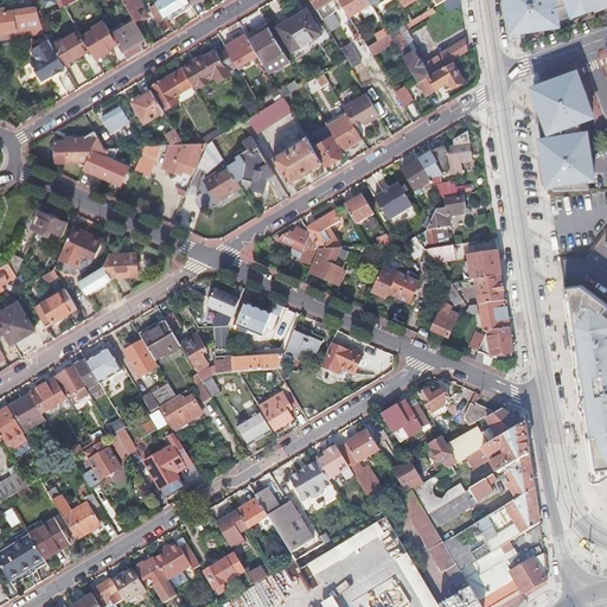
[(144,6),(140,0),(123,0),(135,19),(135,21),(136,21),(142,18),(138,10),(144,6)]
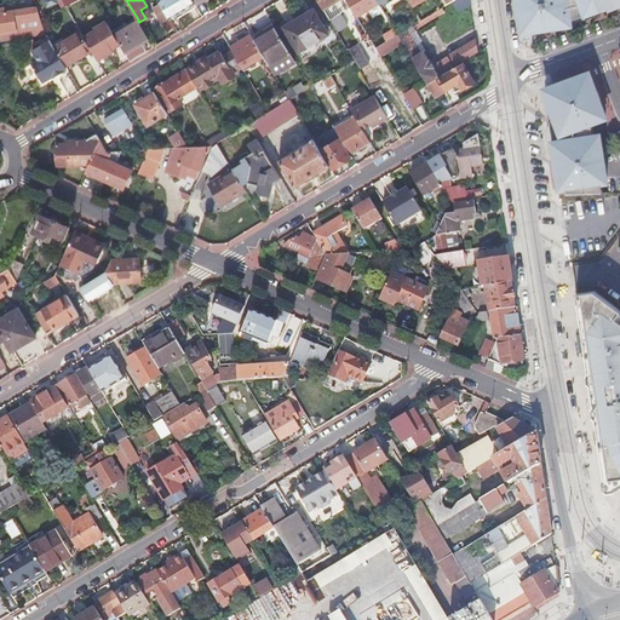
[(170,21),(195,5),(191,0),(160,0),(159,1),(161,4),(170,19),(170,21)]
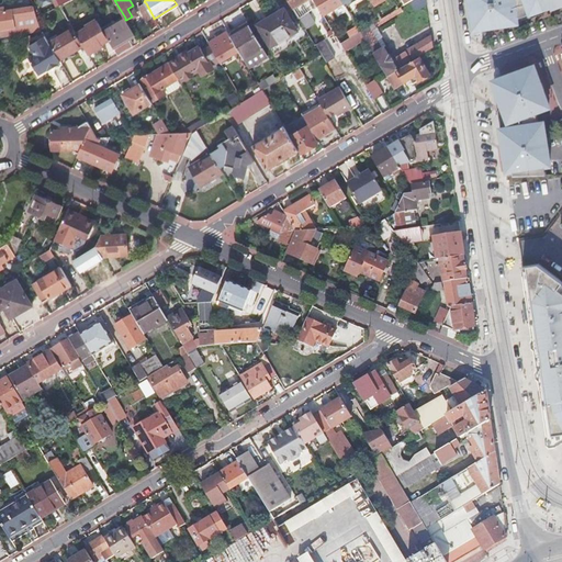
[(324,17),(345,4),(341,0),(314,0),(316,3),(317,6),(324,17)]
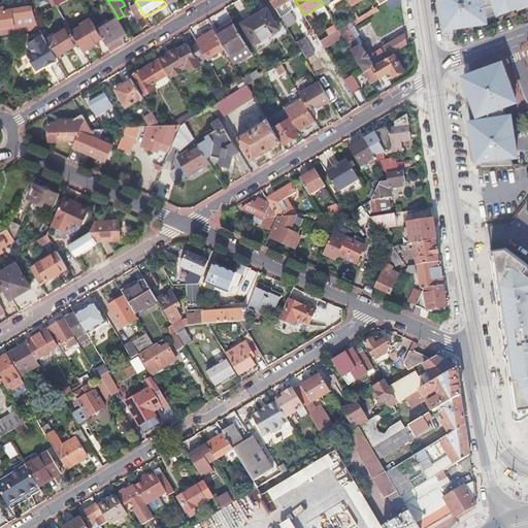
[(399,0),(389,0),(386,2),(390,10),(400,4),(399,0)]
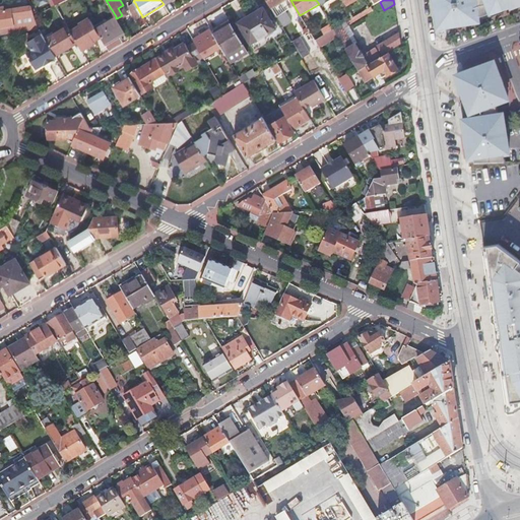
[(519,0),(434,0),(437,15),(438,21),(439,27),(474,22),(478,21),(493,16),(491,13),(505,8),(510,6),(511,10),(518,7),(519,6),(519,0)]
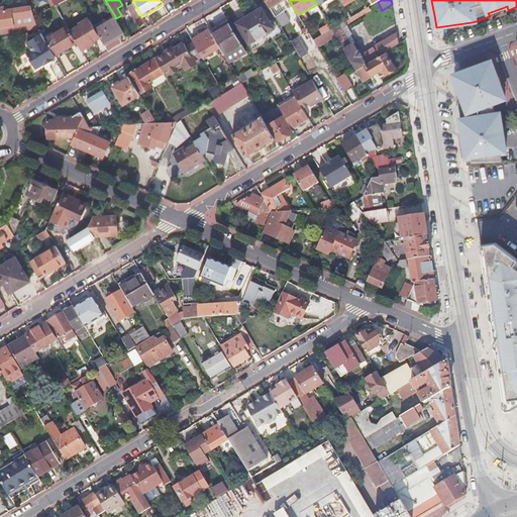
[(135,20),(141,16),(134,3),(128,7),(135,20)]
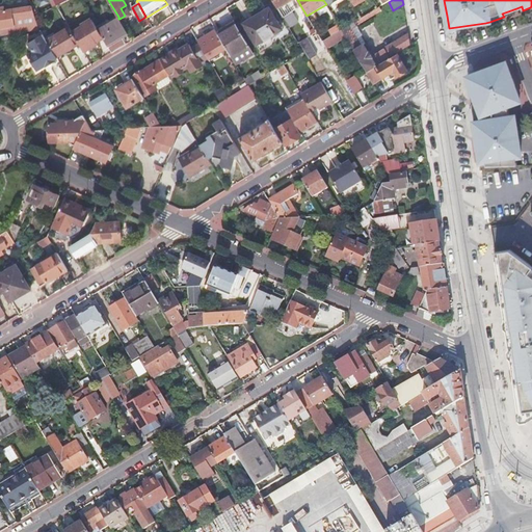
[(120,19),(121,22),(132,16),(126,5),(121,8),(125,16),(120,19)]
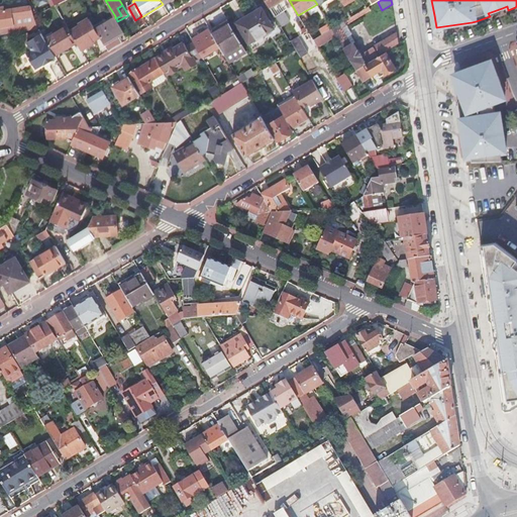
[(0,27),(13,26),(14,32),(36,28),(30,7),(0,11),(0,27)]
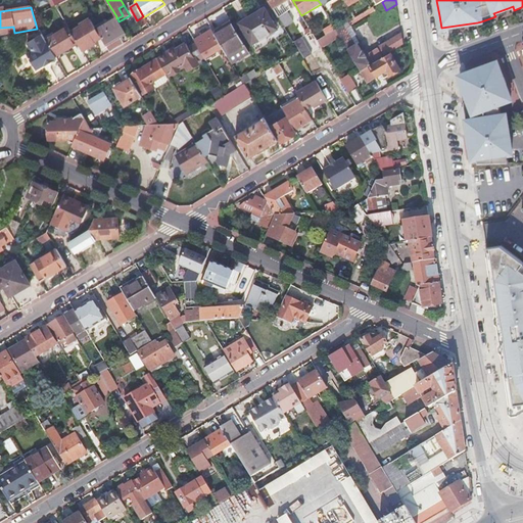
[(375,12),(373,8),(354,18),(336,30),(339,36),(340,37),(361,72),(362,70),(370,65),(366,58),(367,57),(367,56),(364,52),(363,52),(362,52),(358,45),(355,46),(346,31),(351,28),(351,26),(375,12)]
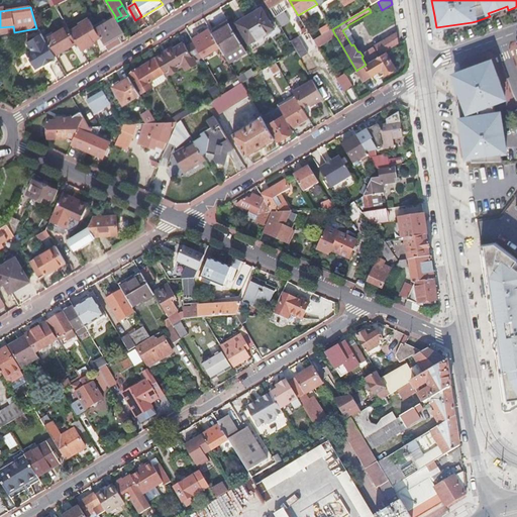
[(488,13),(490,16),(503,12),(502,8),(488,13)]
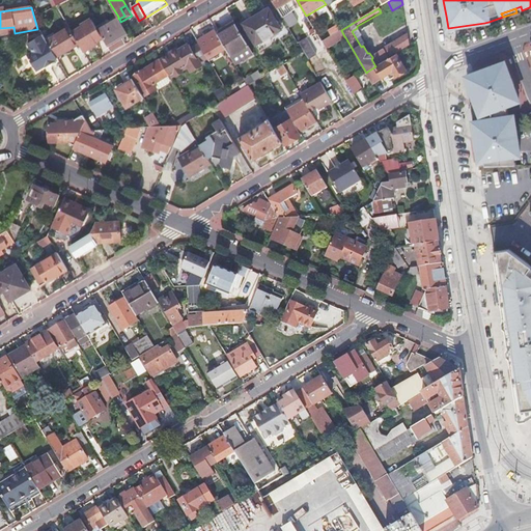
[(282,30),(269,9),(244,24),(256,45),(282,30)]
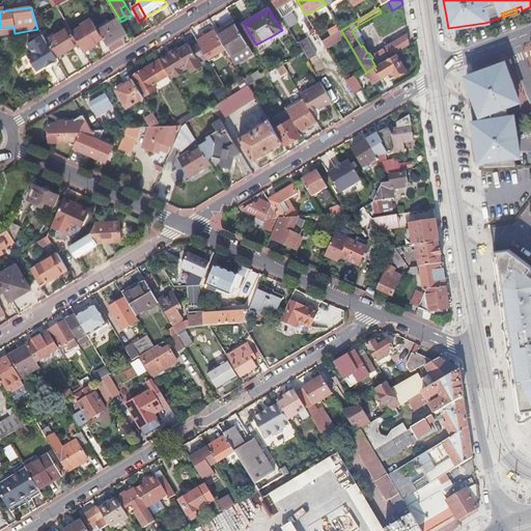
[(291,12),(283,18),(288,28),(298,22),(291,12)]
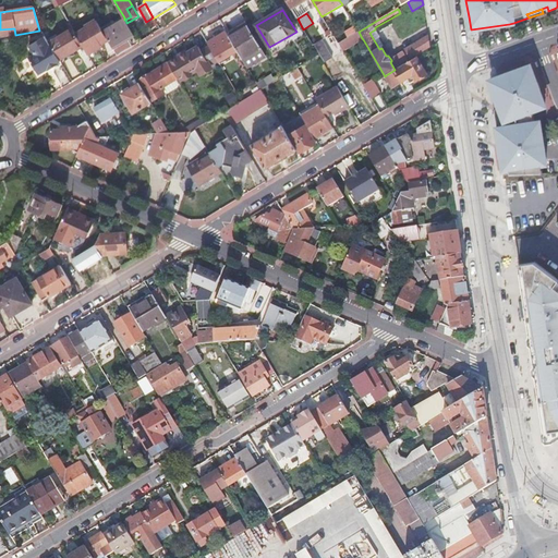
[(118,56),(132,47),(129,40),(134,36),(126,23),(125,20),(124,20),(124,17),(102,31),(108,39),(111,46),(118,56)]
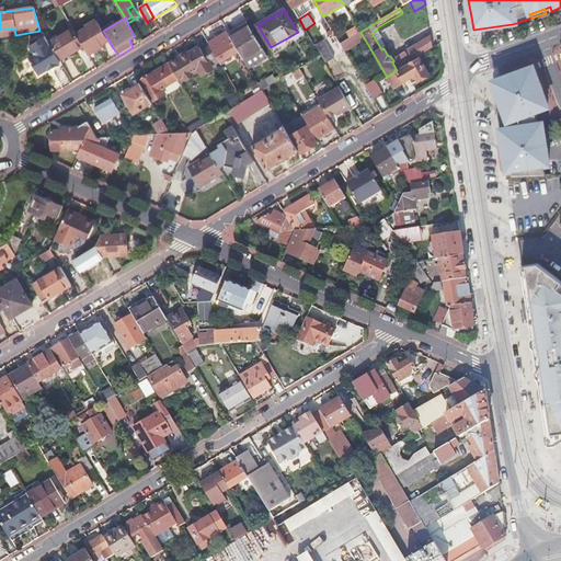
[(109,39),(103,31),(99,22),(98,20),(86,27),(87,30),(77,36),(83,47),(88,55),(103,46),(102,44),(109,39)]
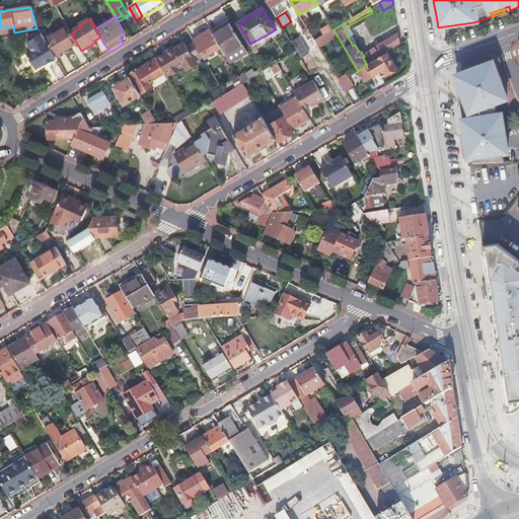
[(247,52),(230,23),(213,33),(221,48),(230,62),(247,52)]
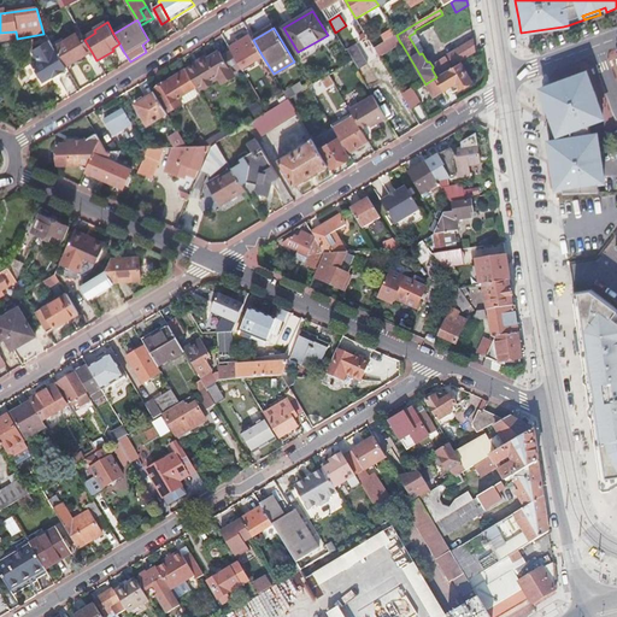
[(397,35),(392,28),(380,35),(385,42),(392,37),(397,35)]
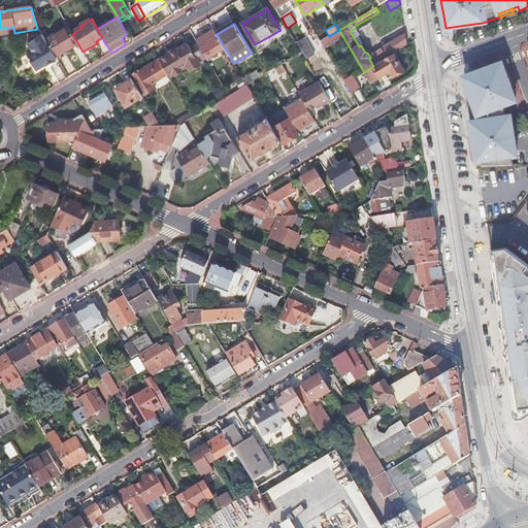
[(57,57),(78,44),(72,34),(70,30),(47,43),(57,57)]
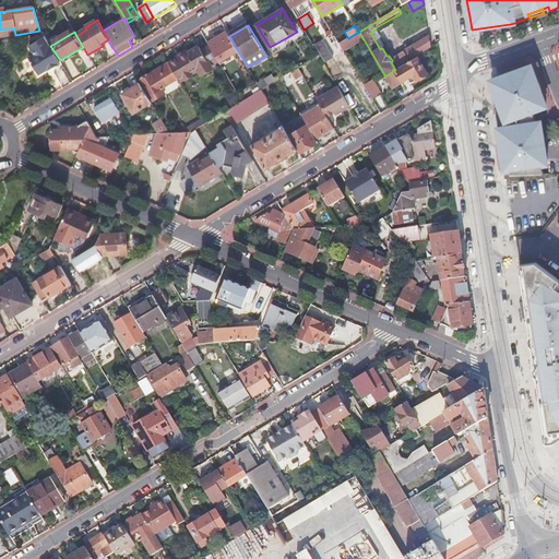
[(210,47),(219,62),(238,51),(229,36),(227,32),(207,44),(210,47)]
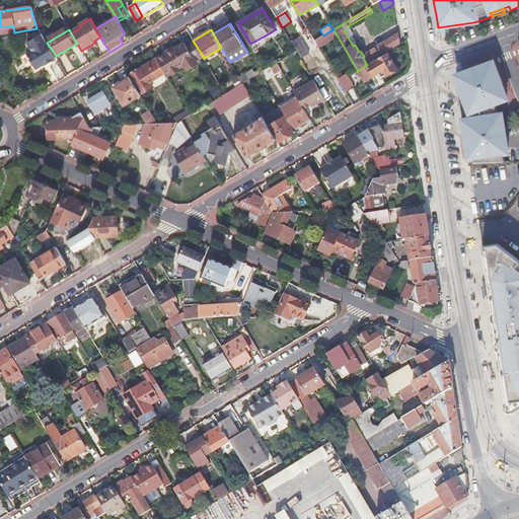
[(337,35),(334,29),(329,31),(323,35),(314,41),(318,48),(338,36),(337,35)]
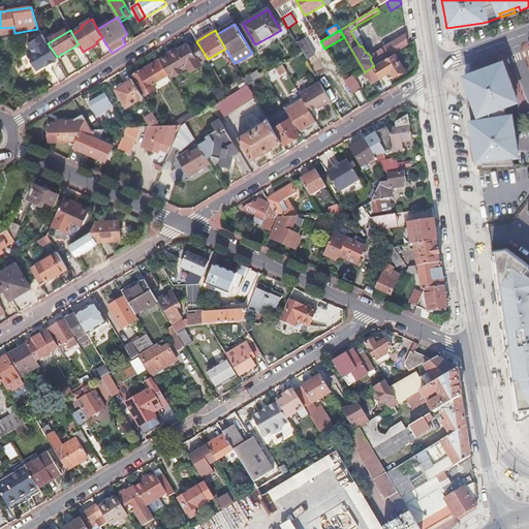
[(55,60),(58,59),(57,57),(48,43),(42,34),(28,43),(33,52),(28,55),(37,71),(45,66),(45,67),(56,61),(55,60)]
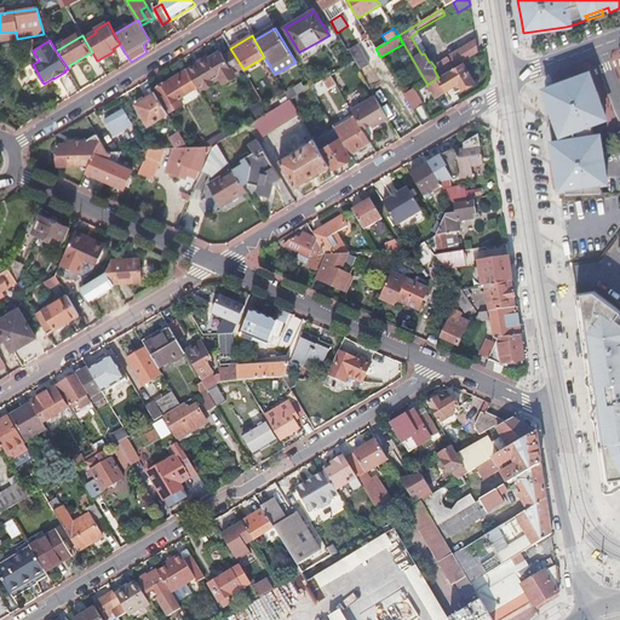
[(477,53),(476,40),(452,55),(458,65),(477,53)]
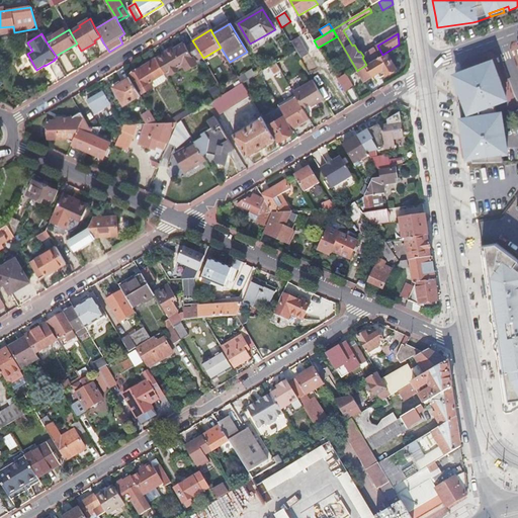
[(309,54),(299,37),(291,42),(301,58),(309,54)]
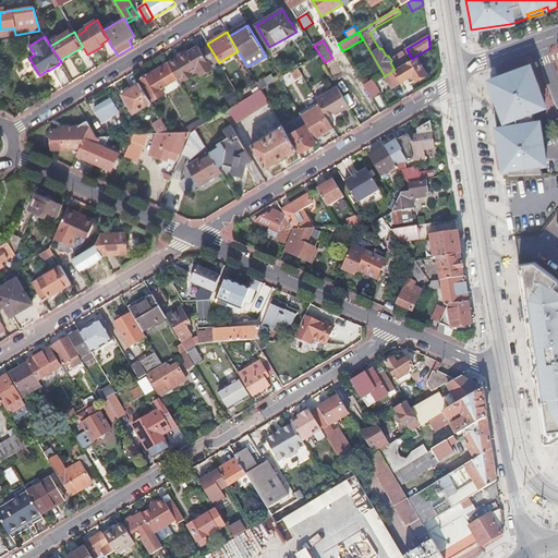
[(210,68),(219,62),(209,47),(202,51),(201,50),(198,47),(189,52),(189,53),(197,70),(201,75),(211,69),(210,68)]
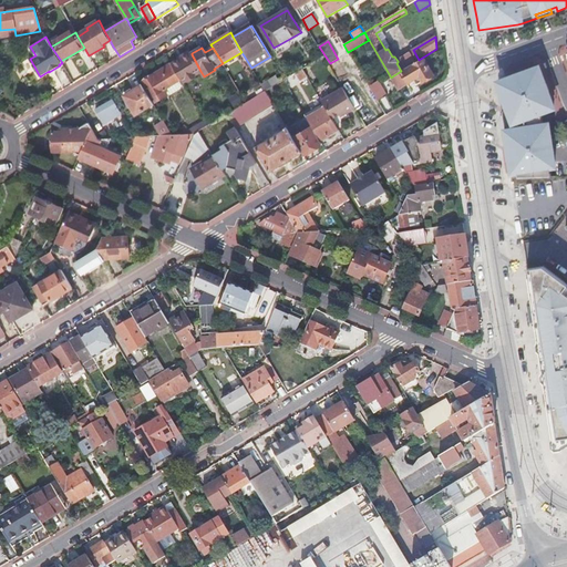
[(194,74),(200,71),(192,54),(191,53),(172,64),(181,80),(186,76),(188,80),(188,81),(195,78),(194,74)]
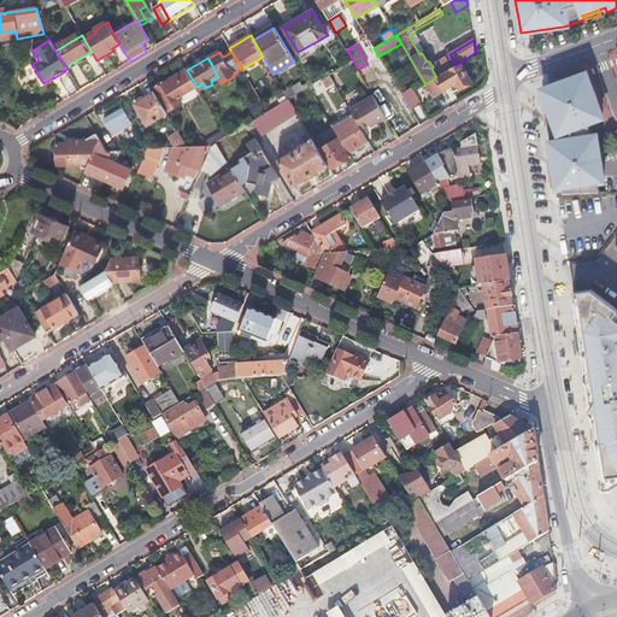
[(471,82),(460,64),(436,77),(427,83),(425,84),(434,98),(444,90),(451,88),(453,93),(471,82)]
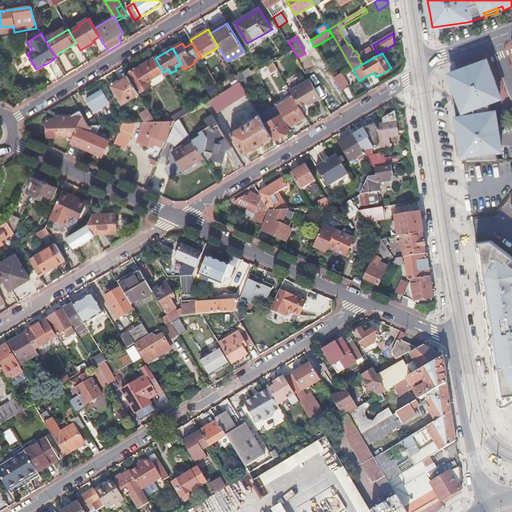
[(163,72),(155,58),(129,74),(141,93),(151,87),(148,81),(162,73),(163,72)]
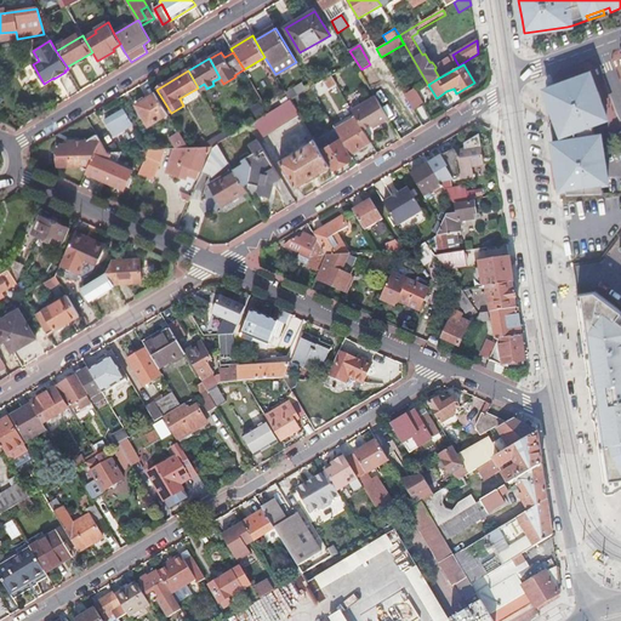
[(604,194),(602,184),(600,174),(605,172),(602,148),(597,148),(594,137),(593,124),(607,119),(590,74),(545,91),(551,104),(547,106),(560,195),(563,195),(571,194),(604,194)]
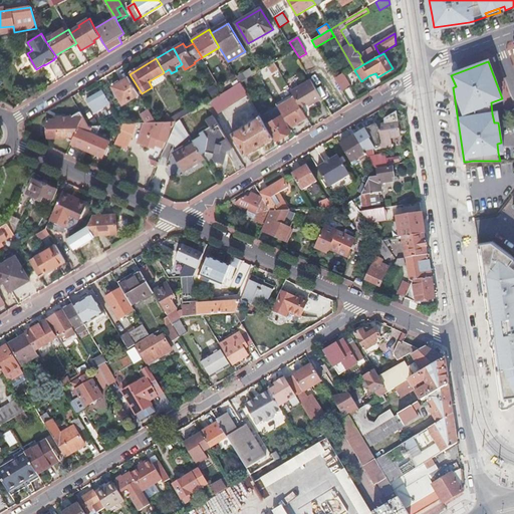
[(271,73),(278,69),(274,63),(267,67),(271,73)]
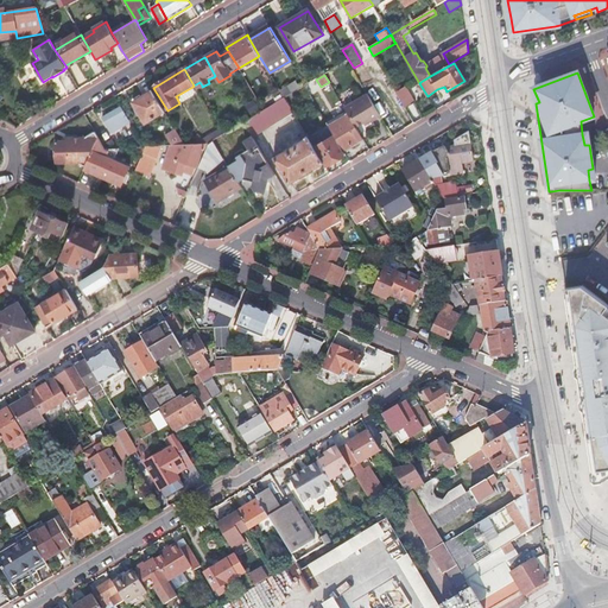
[(176,96),(179,103),(184,105),(195,97),(196,94),(192,87),(176,96)]
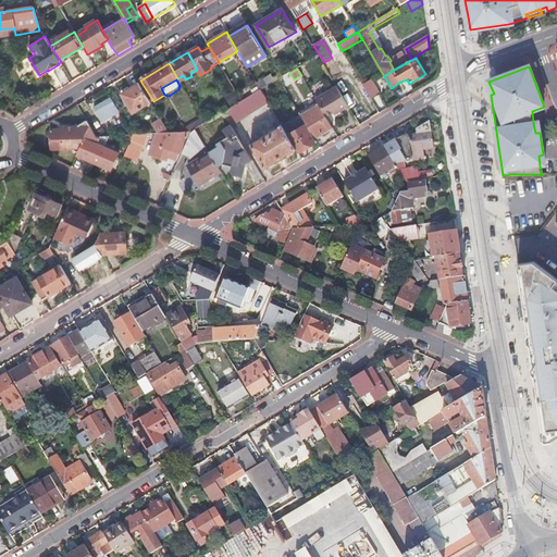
[(274,93),(284,87),(279,79),(270,85),(274,93)]
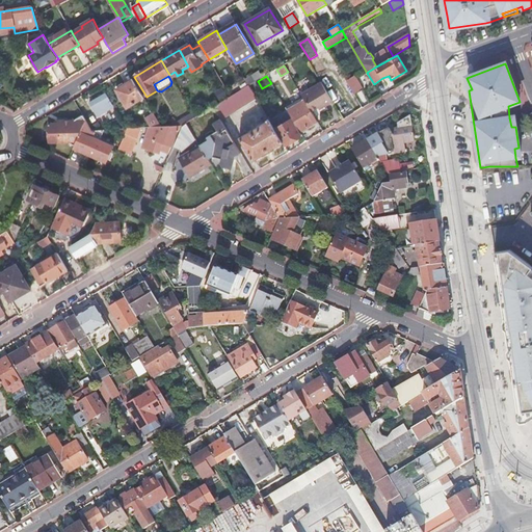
[(346,81),(354,95),(363,90),(354,77),(346,81)]
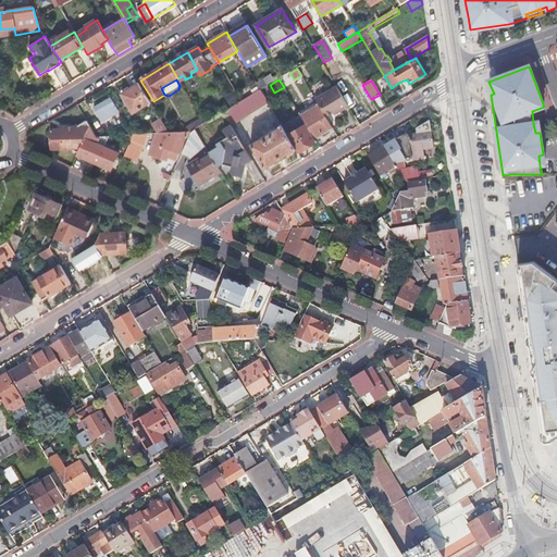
[(133,113),(150,103),(139,84),(122,95),(133,113)]
